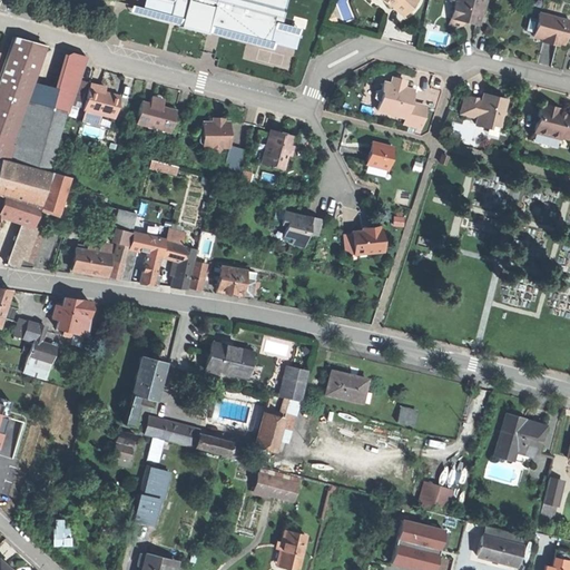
[(167,12),(169,0),(143,0),(141,6),(167,12)]
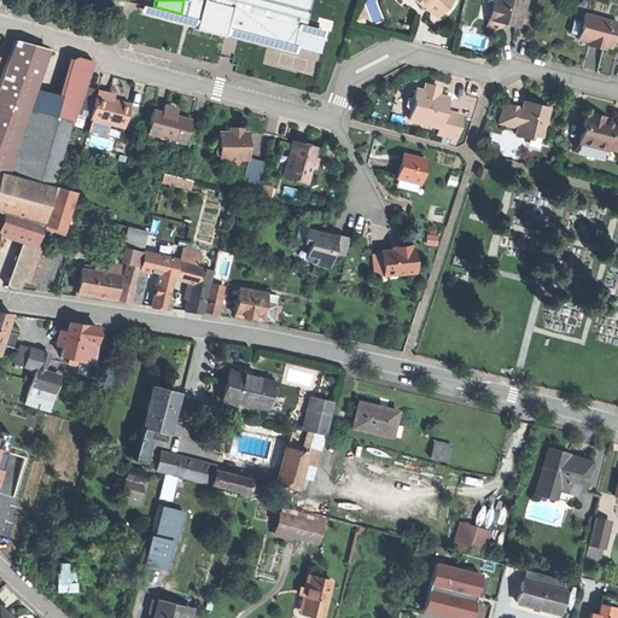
[(289,45),(289,42),(293,24),(295,22),(292,22),(295,15),(302,17),(302,16),(305,0),(184,0),(181,13),(180,16),(194,19),(192,27),(222,35),(223,27),(226,21),(238,24),(237,30),(264,38),(289,45)]
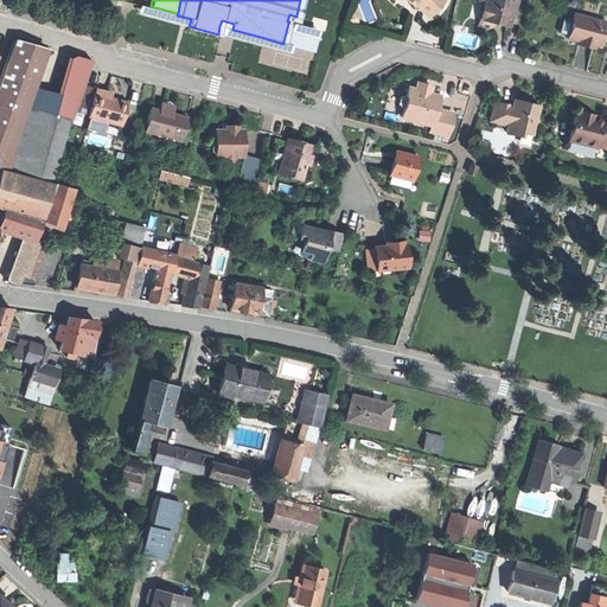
[(417,0),(416,1),(430,13),(441,0),(417,0)]
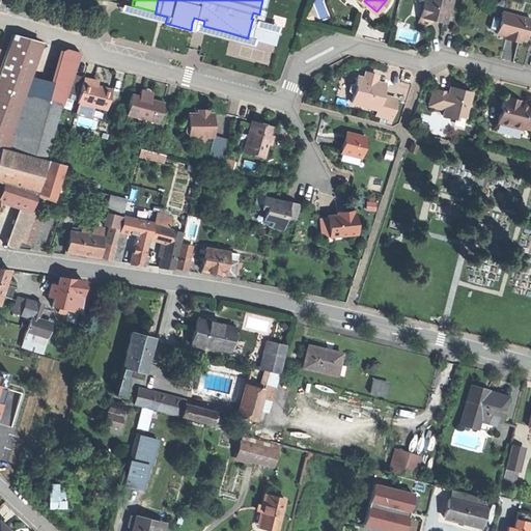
[(451,0),(421,0),(417,20),(428,23),(429,19),(436,20),(441,22),(444,10),(450,8),(451,0)]
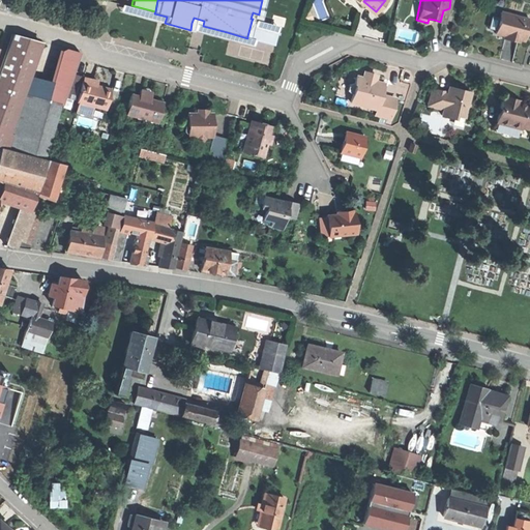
[(528,17),(502,9),(500,16),(497,28),(496,31),(504,33),(504,36),(510,38),(517,40),(519,33),(524,34),(528,28),(526,26),(528,17)]
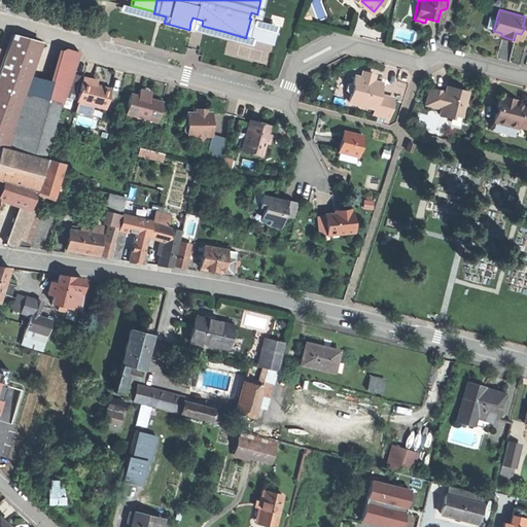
[(251,19),(250,21),(256,23),(257,21),(258,13),(257,13),(257,14),(251,12),(249,19),(251,19)]
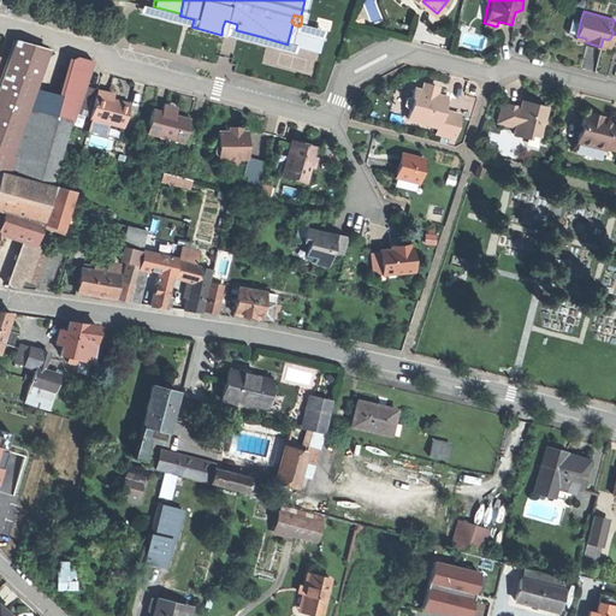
[(569,31),(578,33),(581,18),(573,16),(569,31)]
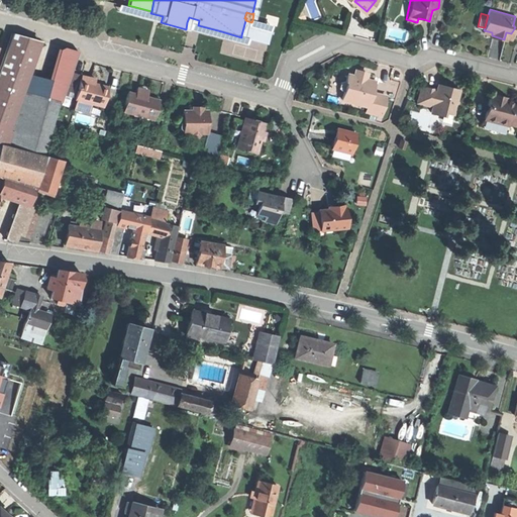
[(268,24),(252,20),(251,22),(245,20),(241,35),(264,41),(268,24)]
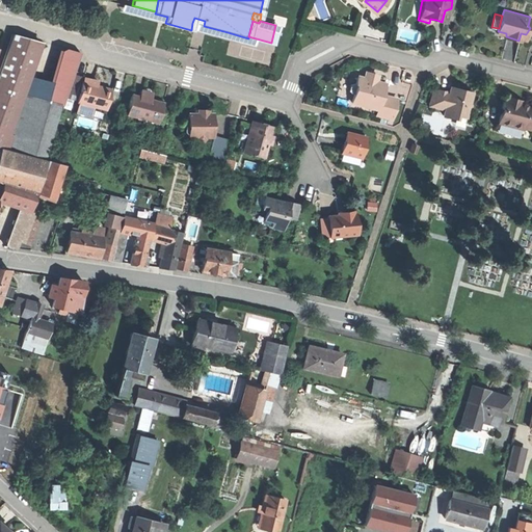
[(0,148),(4,150),(21,95),(25,79),(36,41),(12,33),(0,75),(0,148)]
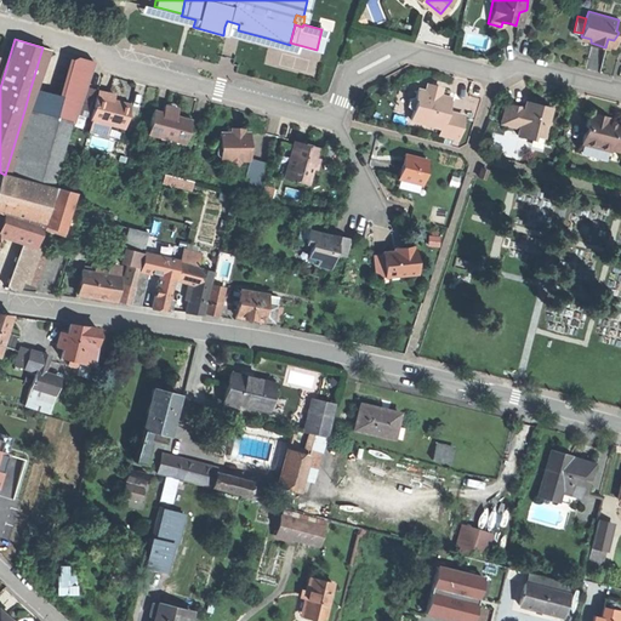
[(267,46),(267,64),(280,64),(280,46),(267,46)]
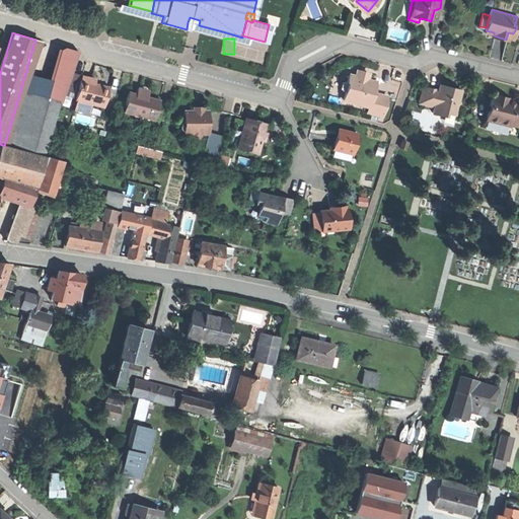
[(20,92),(63,105),(79,51),(61,46),(49,84),(24,77),(20,92)]
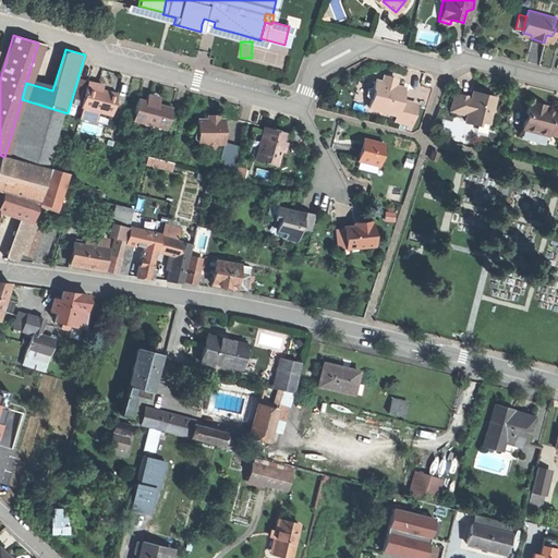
[(396,80),(384,76),(383,81),(375,79),(373,88),(368,87),(366,96),(372,97),(370,105),(389,109),(392,109),(398,111),(397,118),(413,122),(419,102),(402,98),(404,86),(395,83),(396,80)]
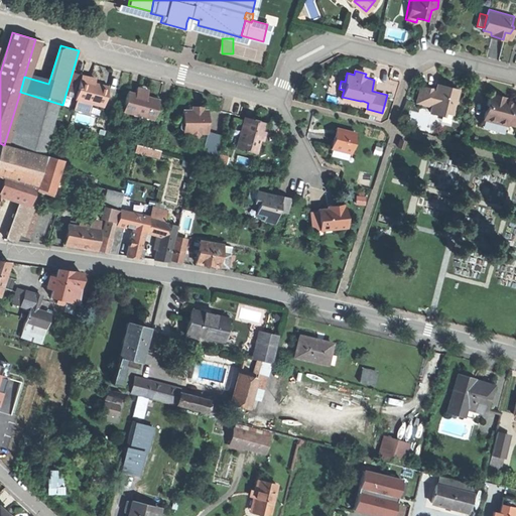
[(76,98),(77,99),(92,102),(105,105),(109,85),(95,81),(81,78),(76,98)]
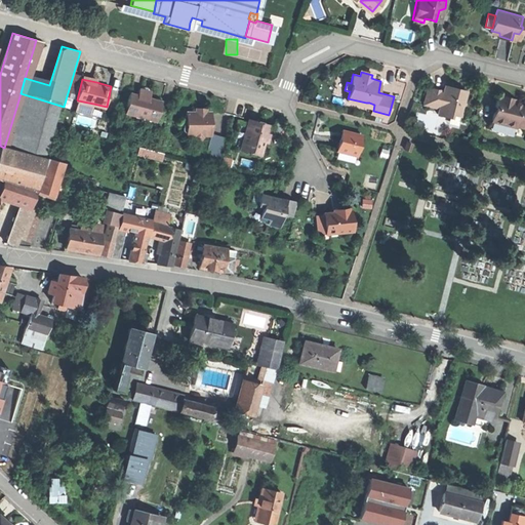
[(430,86),(425,103),(439,106),(438,112),(451,116),(451,112),(459,114),(461,108),(468,104),(463,103),(468,89),(456,86),(455,88),(450,87),(445,85),(444,90),(430,86)]
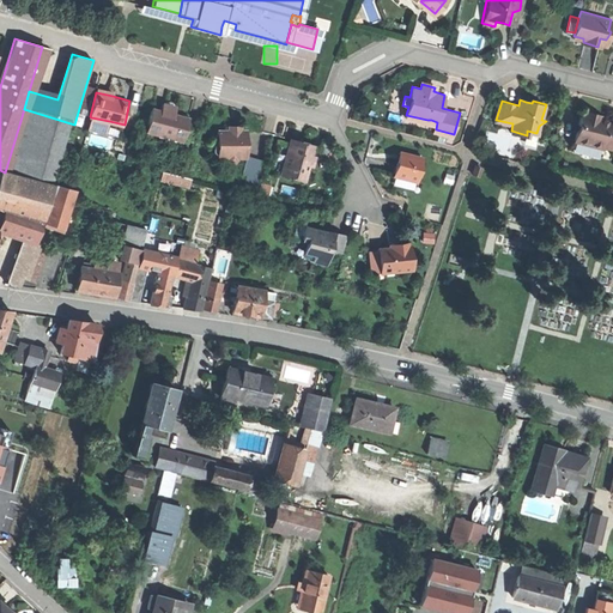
[(190,116),(173,111),(163,109),(152,107),(146,132),(184,141),(190,116)]
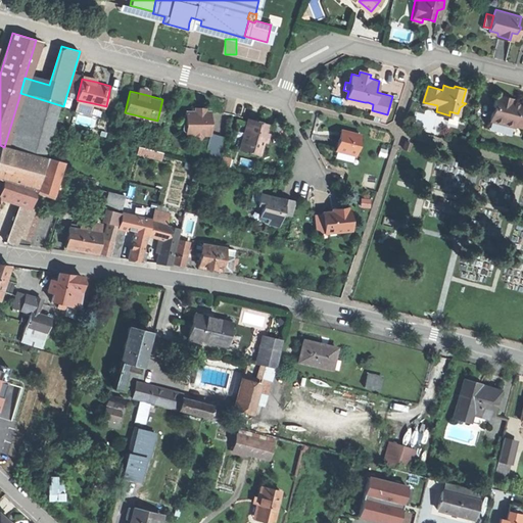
[(6,147),(45,158),(56,125),(63,106),(20,93),(6,147)]
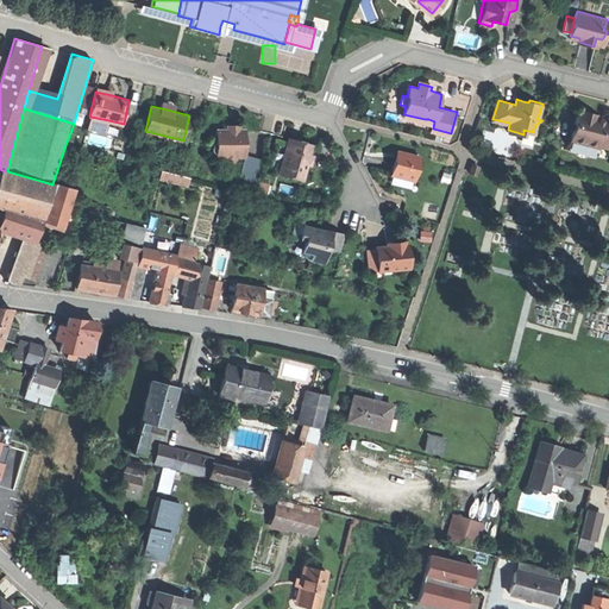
[(608,145),(608,120),(603,119),(596,118),(597,113),(581,108),(579,111),(578,111),(571,138),(600,145),(601,143),(608,145)]
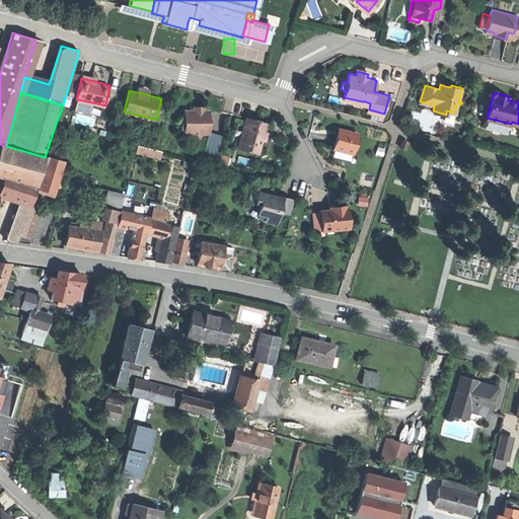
[(92,102),(77,99),(75,108),(90,112),(92,102)]
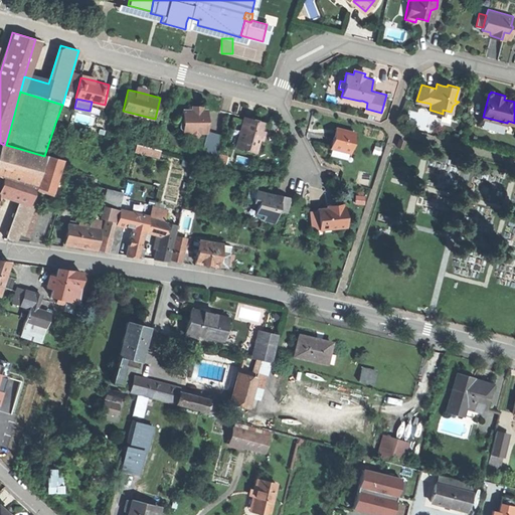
[(208,130),(208,110),(204,110),(203,105),(199,106),(194,106),(194,109),(181,109),(182,131),(191,131),(191,137),(193,137),(197,137),(200,135),(200,131),(208,130)]
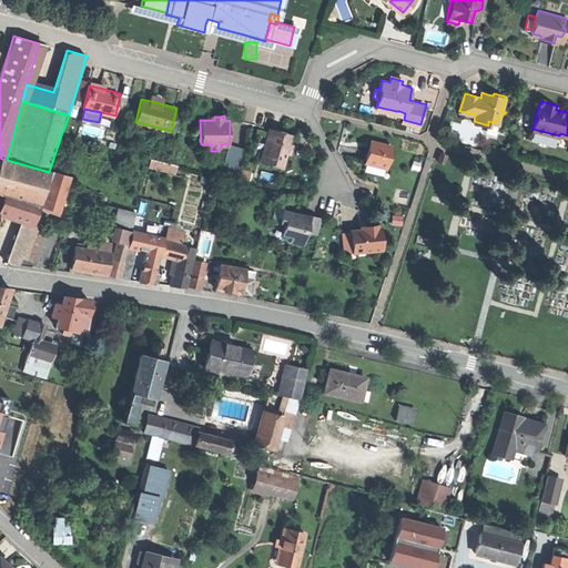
[(282,165),(286,152),(287,145),(291,137),(270,131),(262,159),(282,165)]
